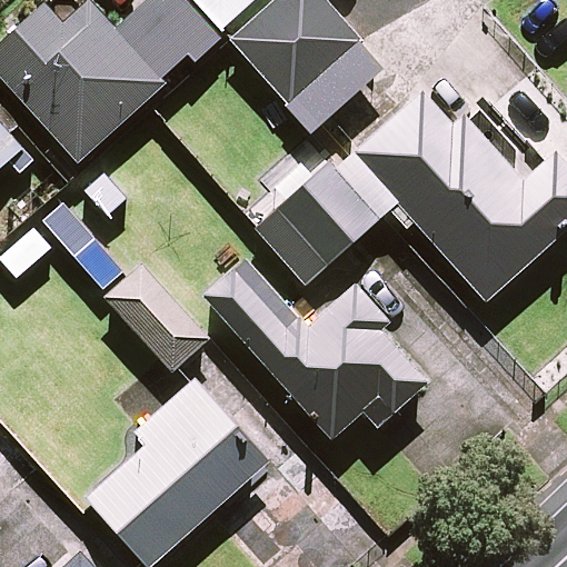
[(219,36),(186,0),(151,0),(116,32),(89,2),(63,27),(46,7),(0,47),(0,77),(77,163),(219,36)]
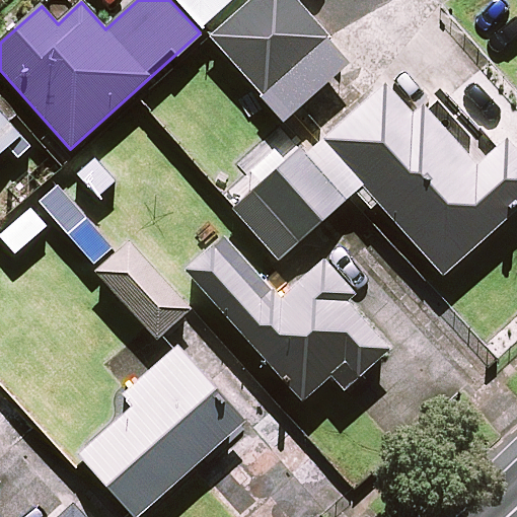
[(176,0),(201,27),(230,0),(176,0)]
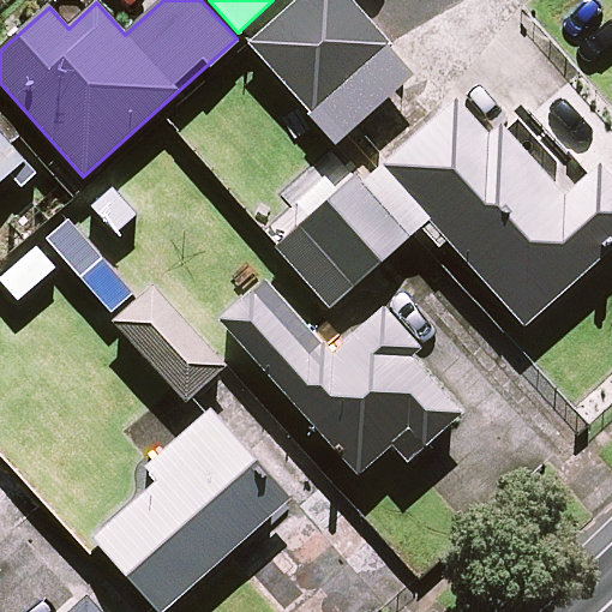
[(412,78),(346,0),(301,0),(250,43),(334,144),(412,78)]
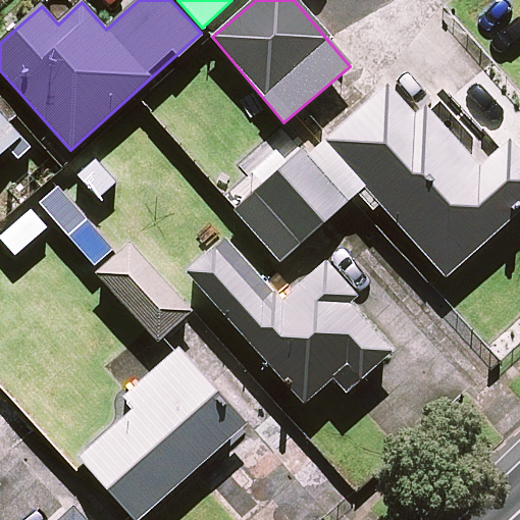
[(322,141),(356,178),(348,188),(371,215),(381,207),(444,278),(519,210),(519,158),(507,144),(477,170),(421,108),(412,116),(384,86),(322,141)]
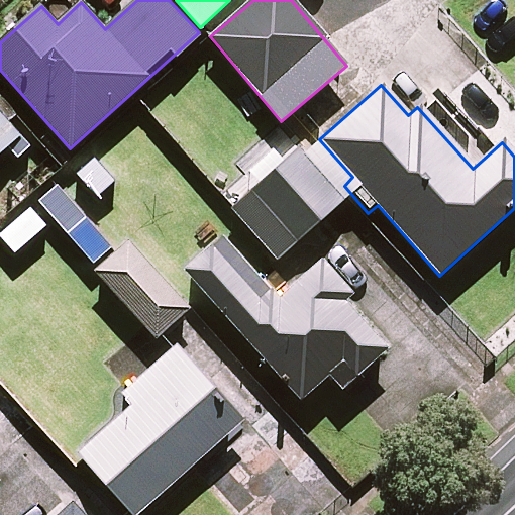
[(0,152),(22,134),(0,109),(0,152)]
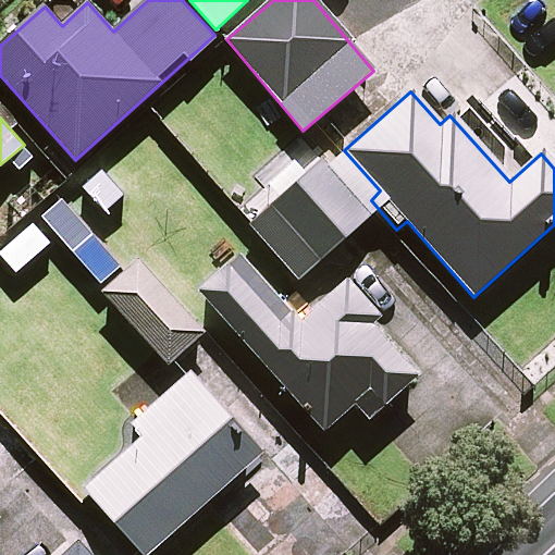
[(372,213),(322,159),(249,226),(298,280),(372,213)]
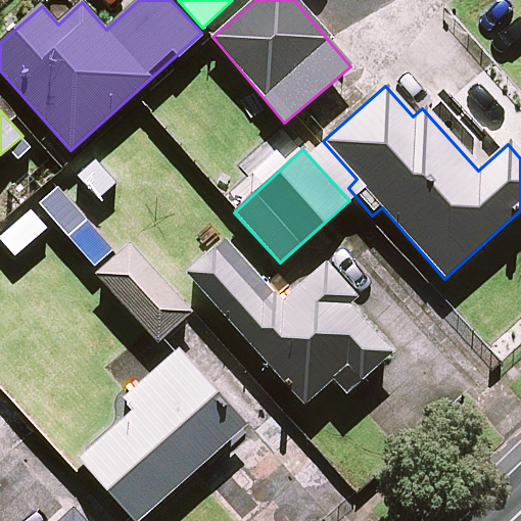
[(279,297),(227,241),(189,277),(306,404),(332,379),(346,394),(390,352),(341,300),(349,292),(319,259),(279,297)]
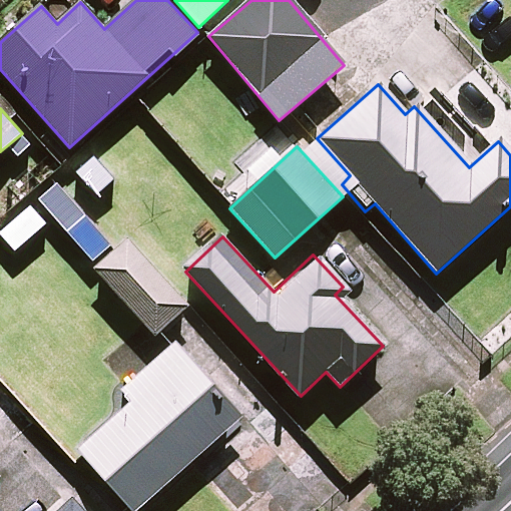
[(186,309),(129,243),(97,272),(155,337),(186,309)]
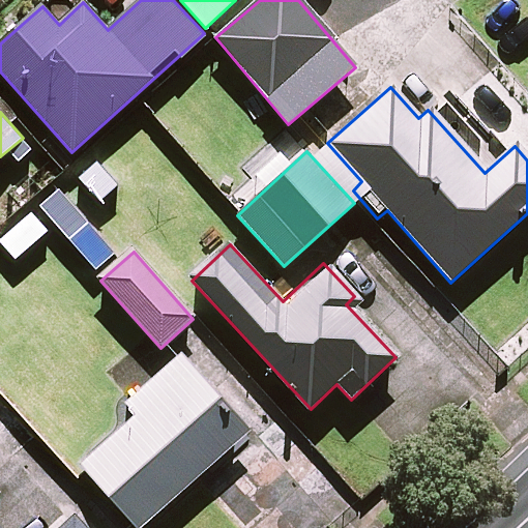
[(246,433),(179,358),(128,404),(138,414),(81,467),(134,525),(215,449),(222,456),(246,433)]
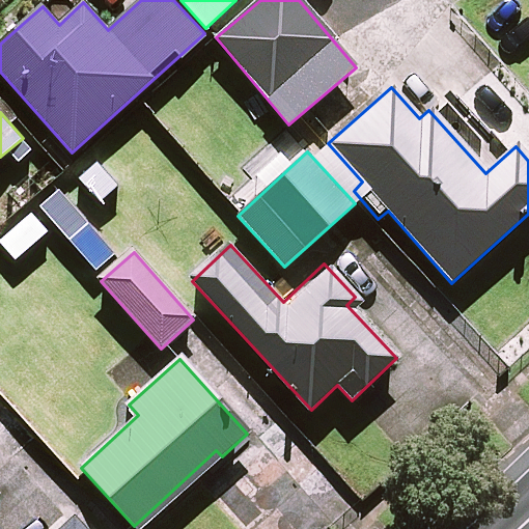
[(88,528),(77,516),(60,528),(88,528)]
